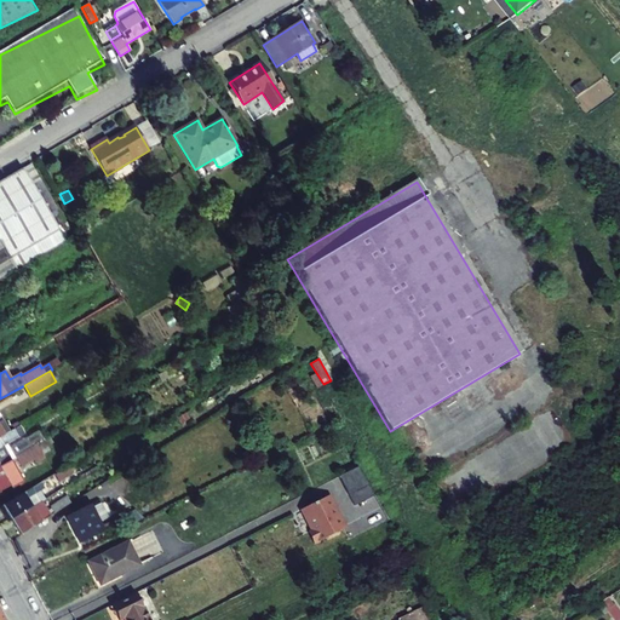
[(0,437),(10,432),(4,420),(0,422),(0,437)]
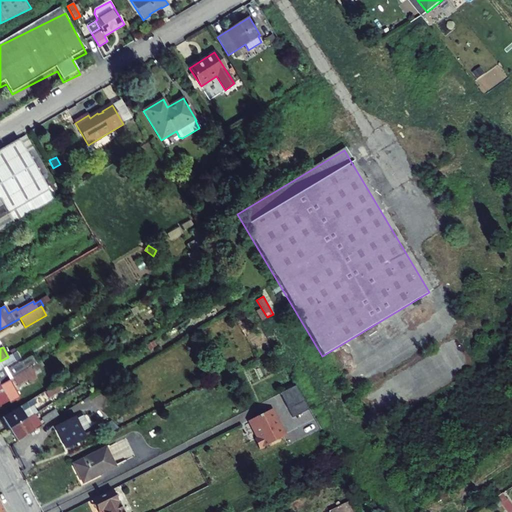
[(30,367),(36,364),(32,357),(8,370),(6,367),(20,359),(16,352),(8,357),(0,361),(0,386),(11,380),(12,379),(12,378),(30,367)]
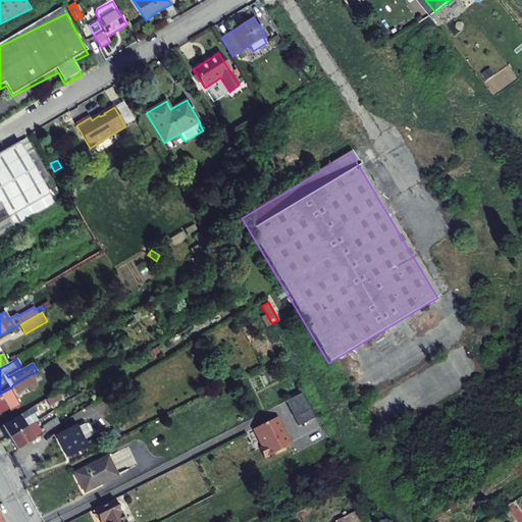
[(40,375),(37,371),(31,374),(36,383),(42,380),(40,375)]
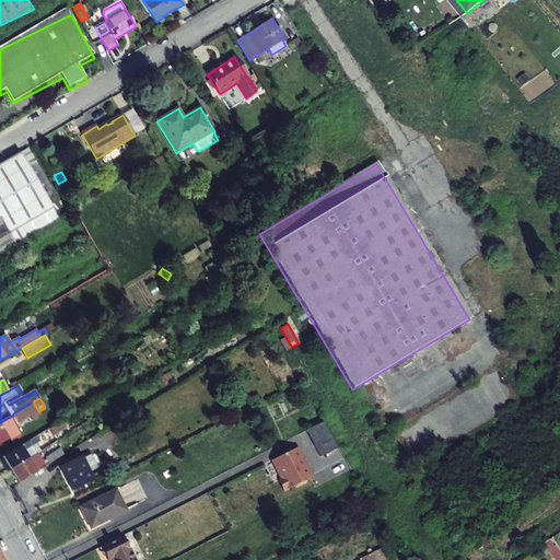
[(30,416),(38,411),(33,401),(13,413),(13,415),(12,416),(13,418),(15,417),(19,422),(30,416)]
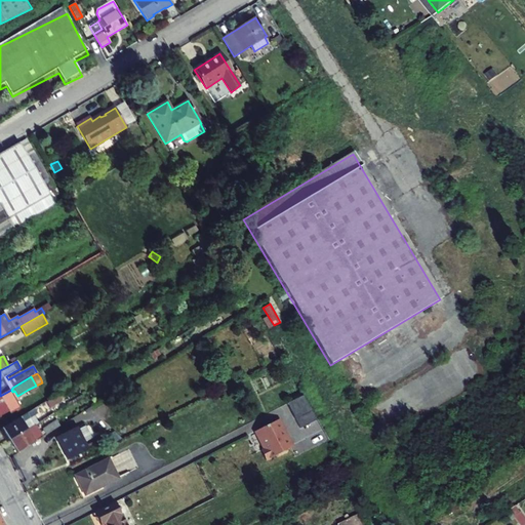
[(0,396),(0,415),(9,411),(10,413),(19,409),(11,393),(12,392),(11,390),(0,396)]
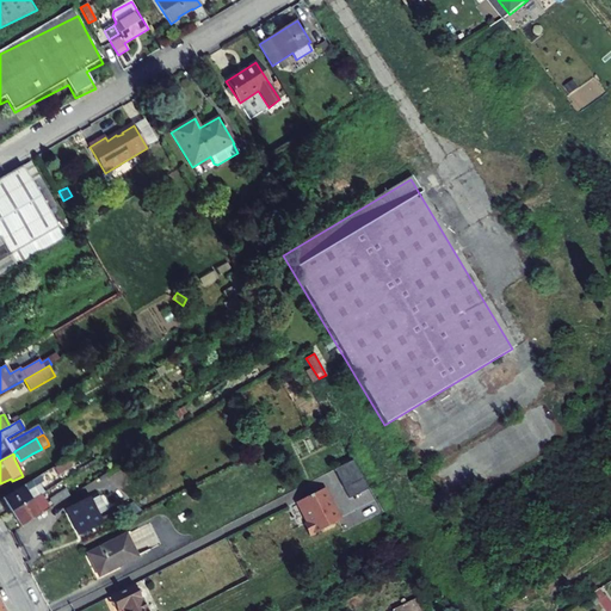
[(72,467),(68,460),(54,468),(57,475),(72,467)]
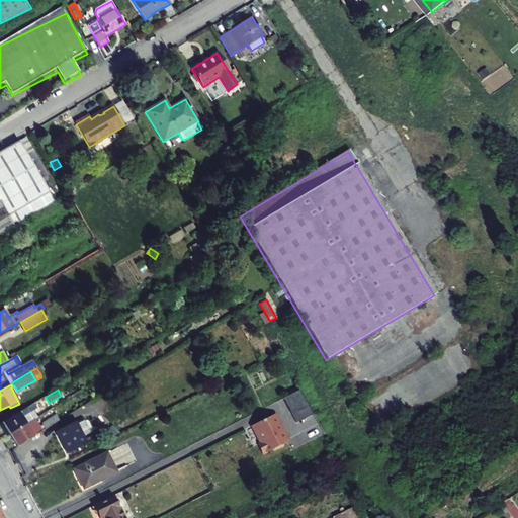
[(295,423),(312,415),(299,390),(282,399),(291,414),(295,423)]
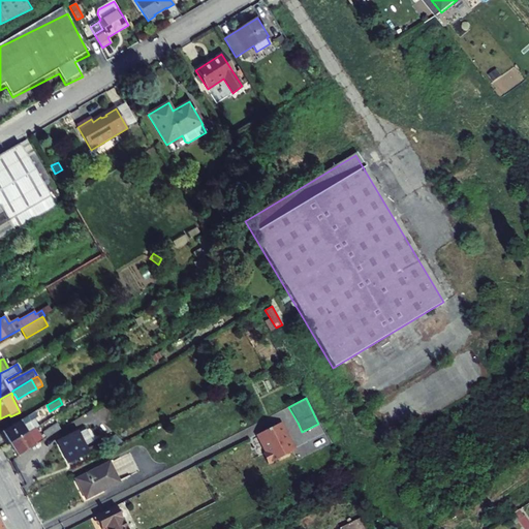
[(35,429),(38,427),(34,419),(37,417),(34,412),(2,432),(0,433),(0,434),(3,440),(6,439),(9,444),(35,429)]
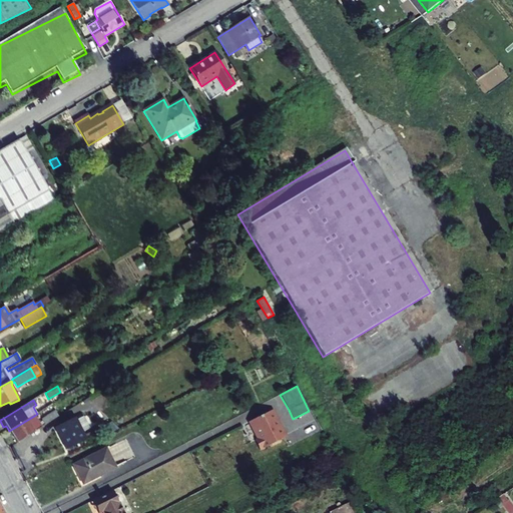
[(42,419),(45,425),(58,417),(55,411),(42,419)]
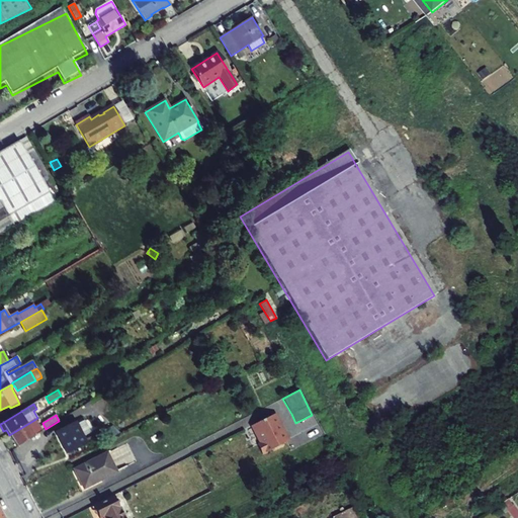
[(274,422),(271,416),(253,425),(262,442),(257,445),(262,454),(286,442),(276,421),(274,422)]
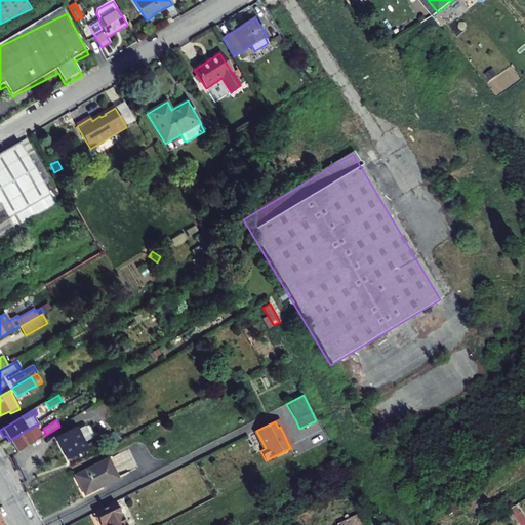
[(42,437),(38,432),(35,426),(9,441),(17,453),(42,437)]
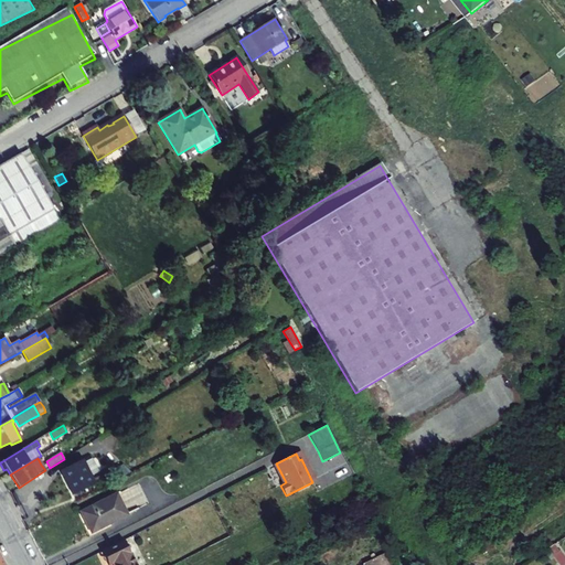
[(61,471),(73,496),(95,484),(91,476),(97,471),(92,459),(84,462),(83,460),(61,471)]
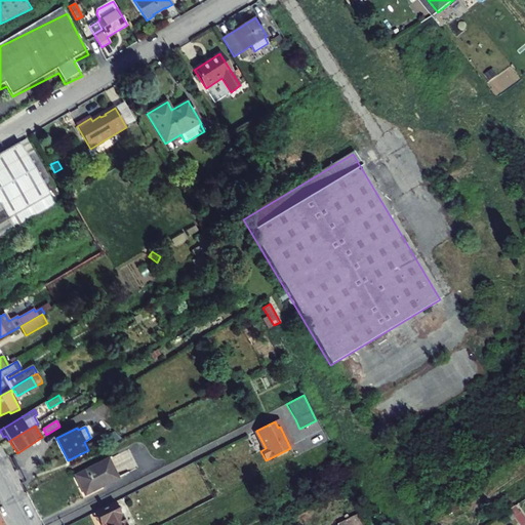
[(76,477),(85,494),(117,479),(108,460),(76,477)]
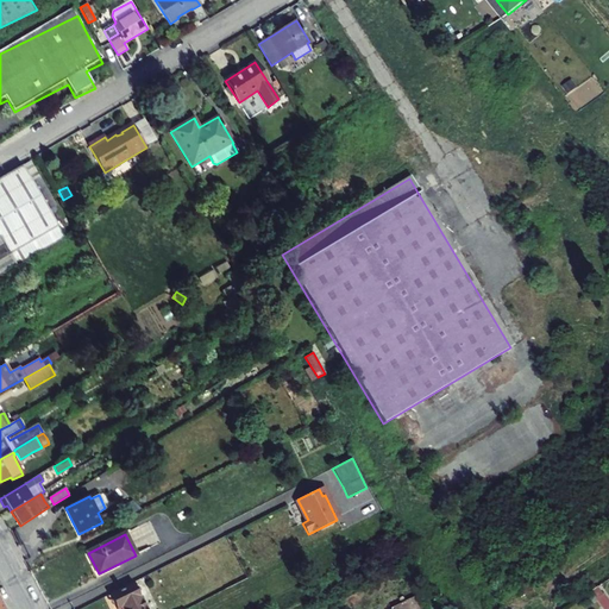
[(146,608),(133,584),(110,596),(115,608),(117,608),(121,607),(123,608),(146,608)]
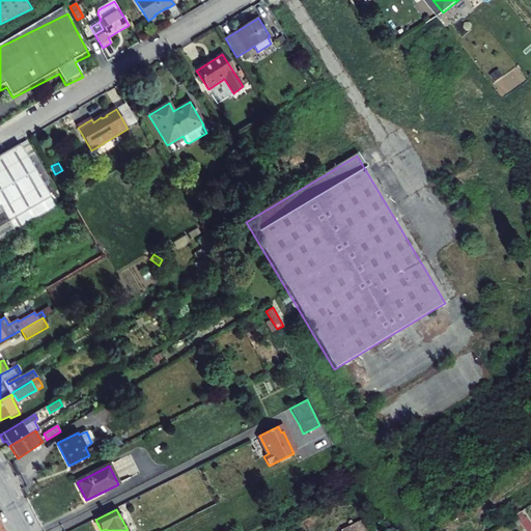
[(521,524),(525,520),(520,512),(515,516),(521,524)]
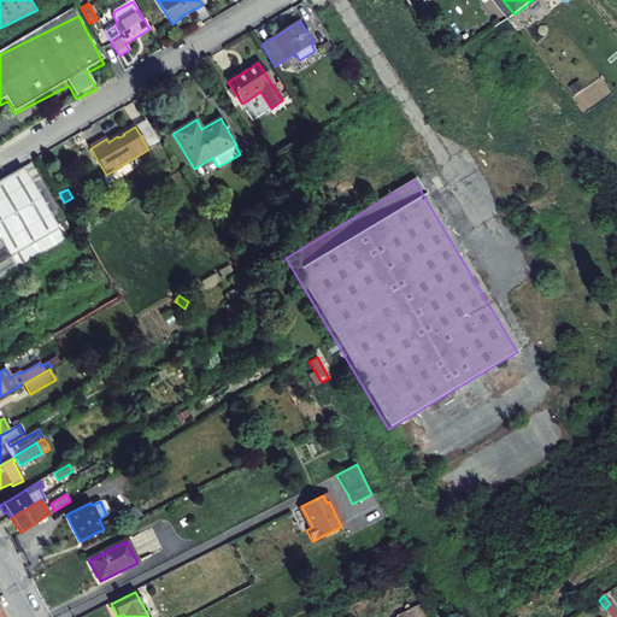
[(397,616),(429,616),(423,604),(397,616)]
